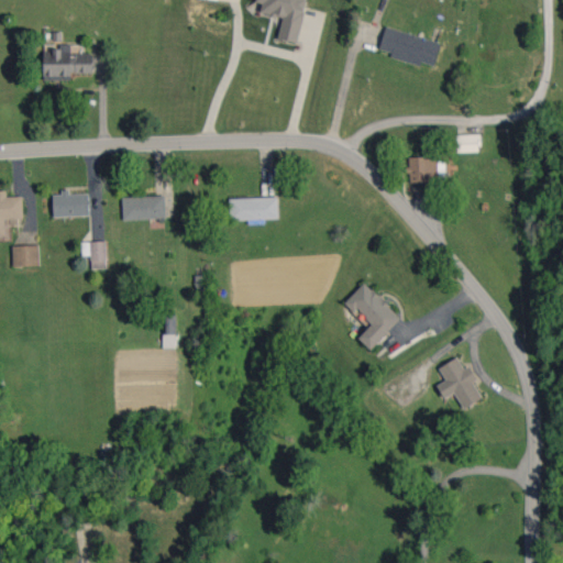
[(307,0),(256,0),(256,1),(263,3),(261,13),(283,18),(278,39),(298,43),(307,0)]
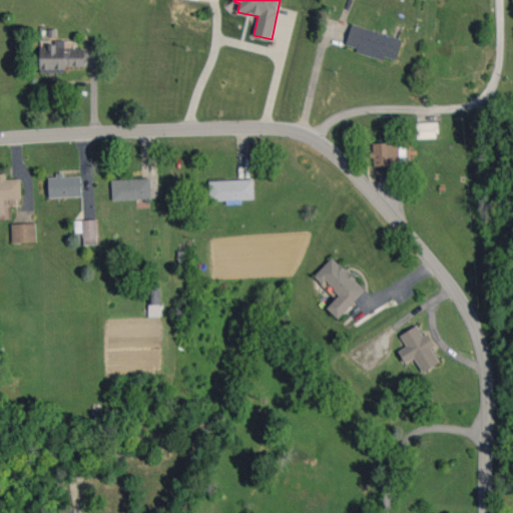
[(403,39),(352,24),(346,44),(358,48),(357,52),(384,60),(386,57),(396,60),(403,39)]
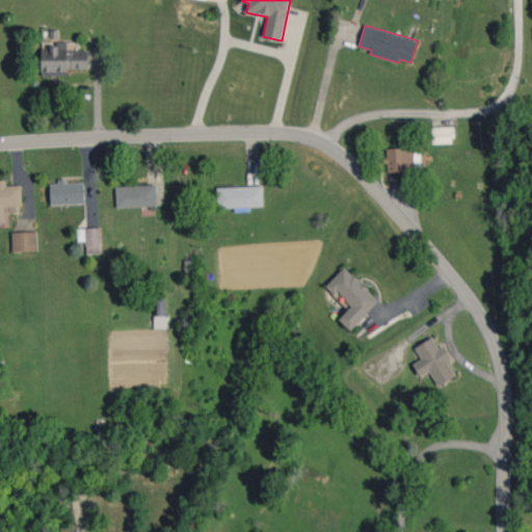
[(87,50),(68,50),(68,43),(58,43),(58,48),(42,47),(42,75),(68,76),(68,69),(87,69),(87,50)]
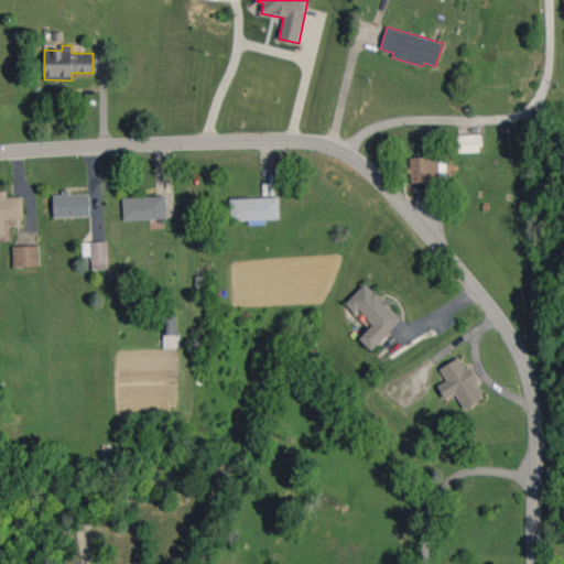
[(481,133),(458,134),(458,153),(481,152),(481,133)]
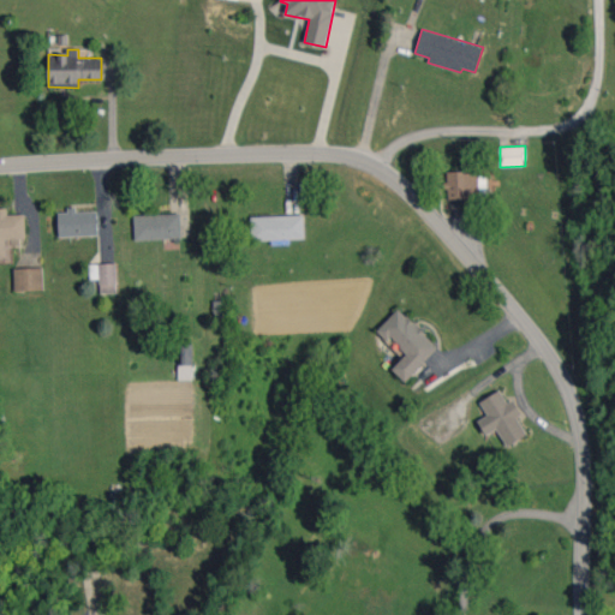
[(448,198),(478,197),(477,171),(447,172),(448,198)]
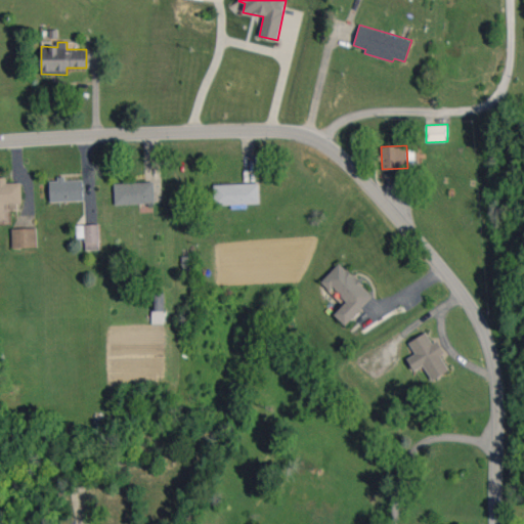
[(22,203),(22,182),(6,183),(6,177),(0,177),(0,223),(11,223),(10,204),(22,203)]
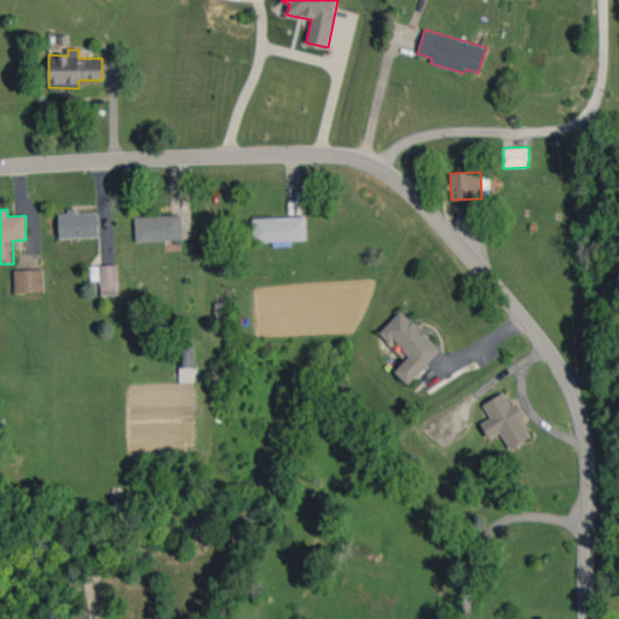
[(58,213),(59,238),(98,237),(98,210),(58,213)]
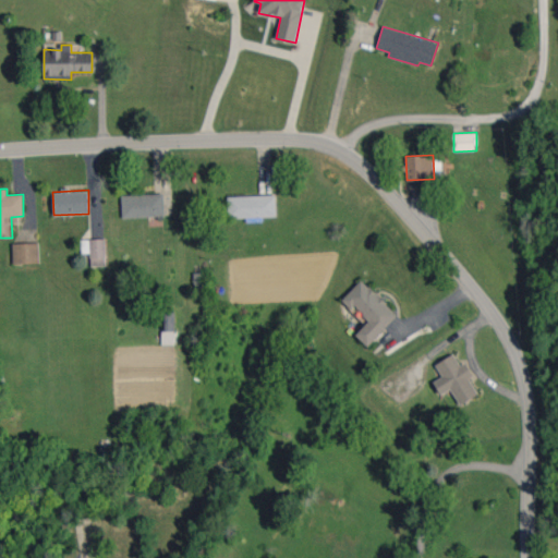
[(164,194),(121,195),(122,218),(165,216),(164,194)]
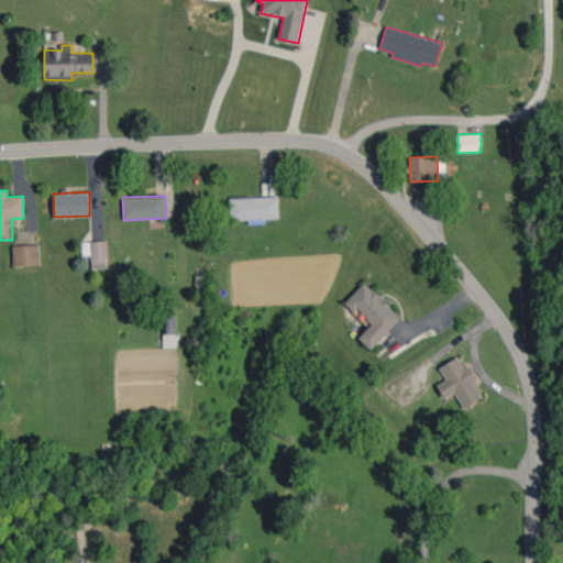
[(230,220),(279,219),(278,197),(230,199),(230,220)]
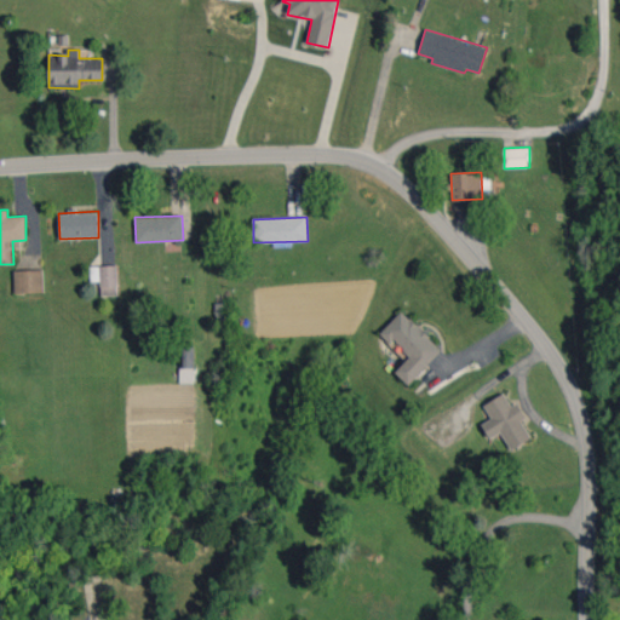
[(101,296),(118,296),(116,265),(91,267),(91,282),(99,281),(101,296)]
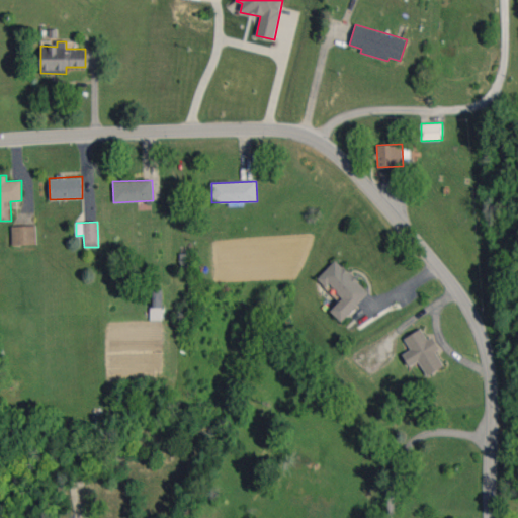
[(12,226),(12,245),(36,244),(36,225),(12,226)]
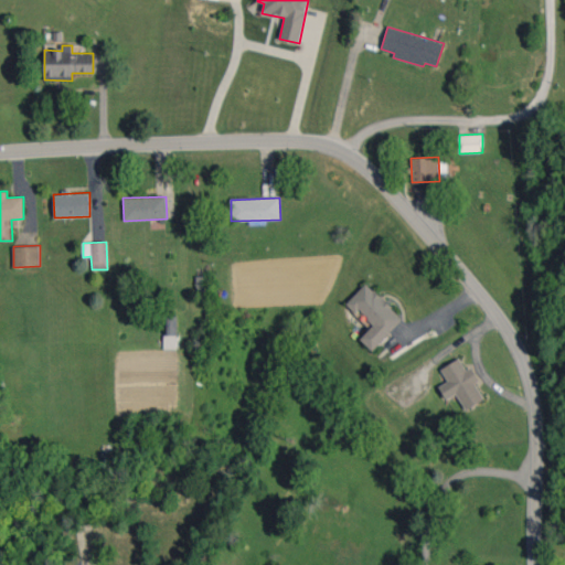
[(372,351),(403,319),(366,283),(348,302),(373,326),(360,339),(372,351)]
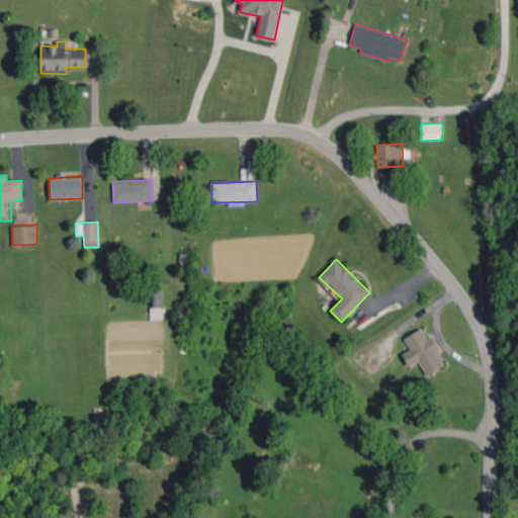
[(150,320),(162,321),(163,289),(151,288),(150,320)]
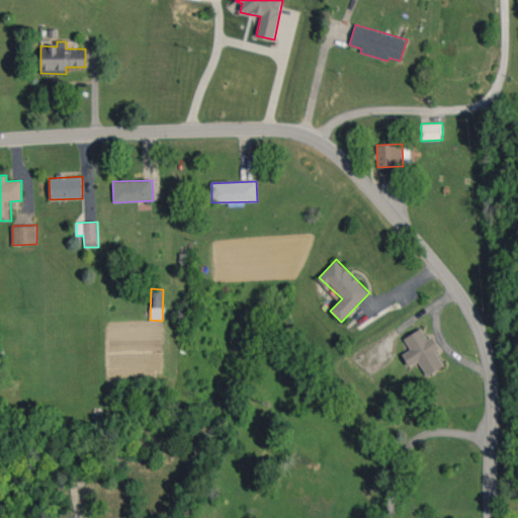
[(409,366),(419,361),(427,375),(444,366),(436,351),(439,349),(432,336),(427,339),(421,329),(404,338),(411,350),(402,354),(409,366)]
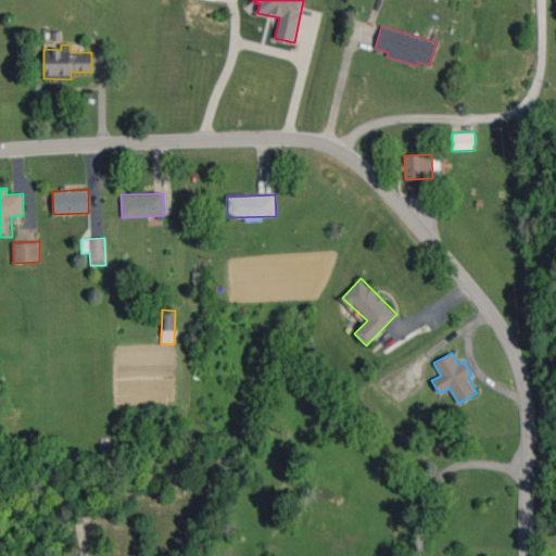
All buildings are outlined.
